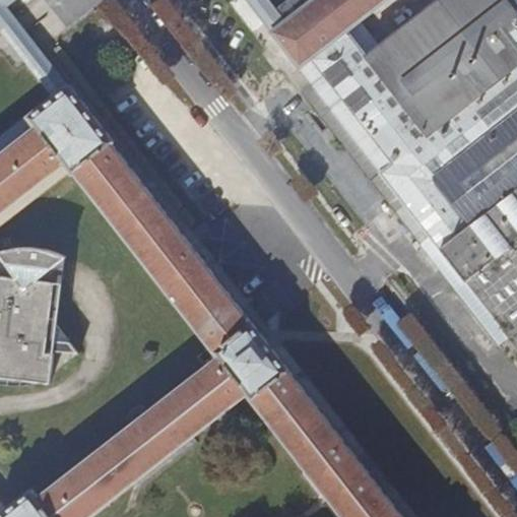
[(0,27),(13,17),(21,13),(17,6),(25,0),(0,0),(0,27)]
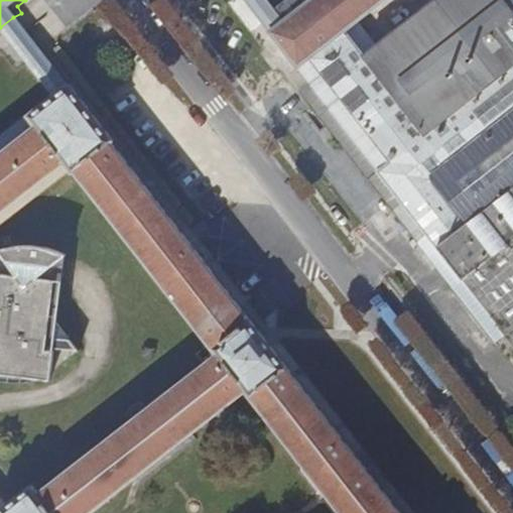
[(281,0),(272,8),(265,0),(245,0),(269,29),(267,30),(275,39),(286,55),(294,67),(296,65),(354,21),(380,0),(281,0)]
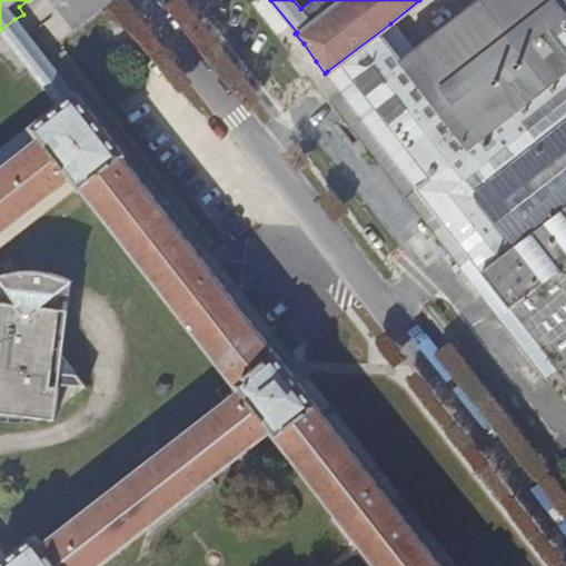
[(472,0),(411,48),(390,23),(327,71),(379,139),(508,306),(509,305),(550,359),(549,360),(565,380),(565,0),(472,0)]
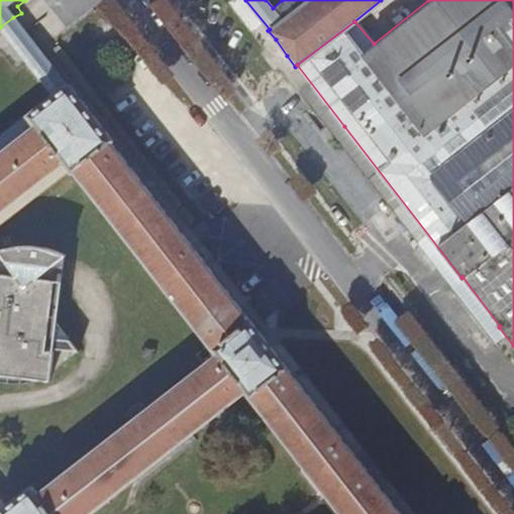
[(4,33),(50,94),(65,84),(13,17),(0,27),(4,33)]
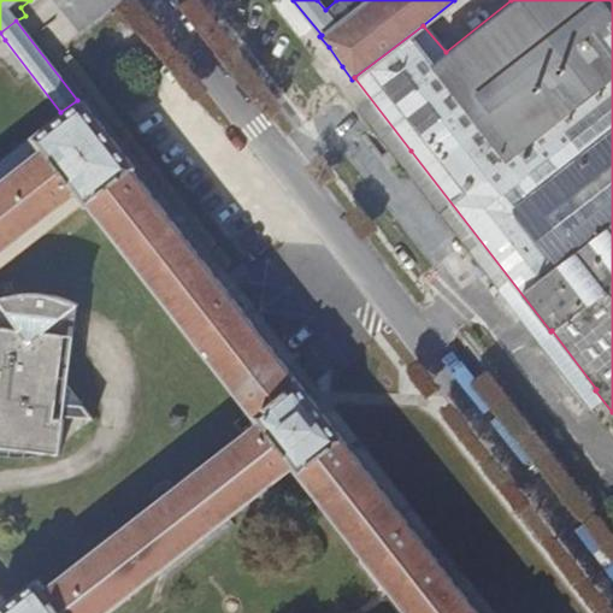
[(331,75),(342,66),(329,47),(318,56),(331,75)]
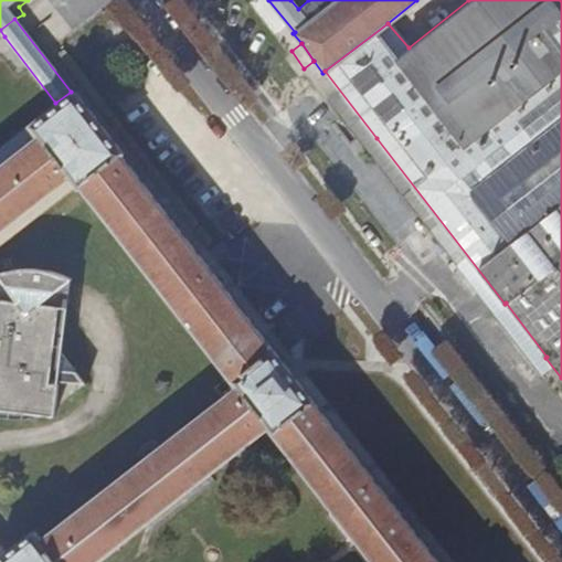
[(28,126),(35,136),(67,177),(76,188),(80,186),(234,386),(40,539),(33,531),(4,552),(0,555),(0,561),(93,561),(267,427),(372,561),(437,561),(309,399),(329,385),(293,337),(272,351),(119,154),(123,151),(73,91),(71,92),(55,103),(28,126)]
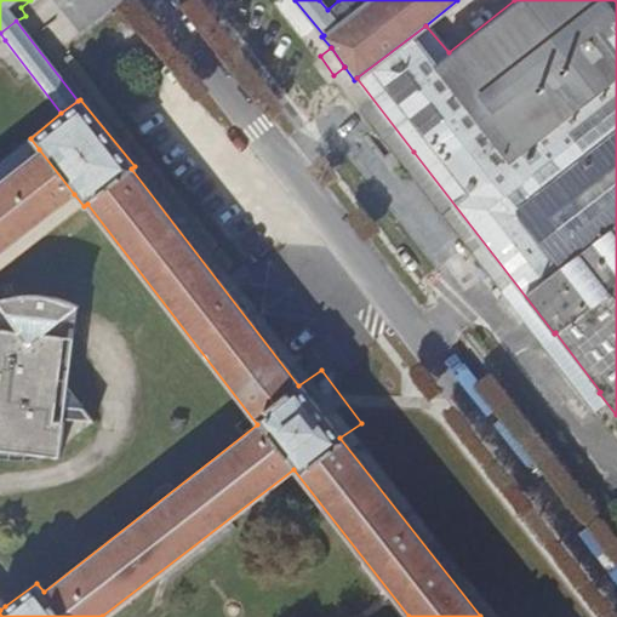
[(0,180),(39,149),(30,138),(0,161),(0,180)]
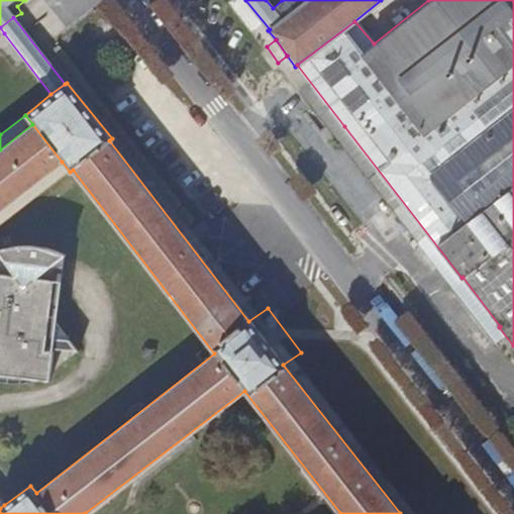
[(0,209),(62,162),(32,124),(0,149),(0,209)]
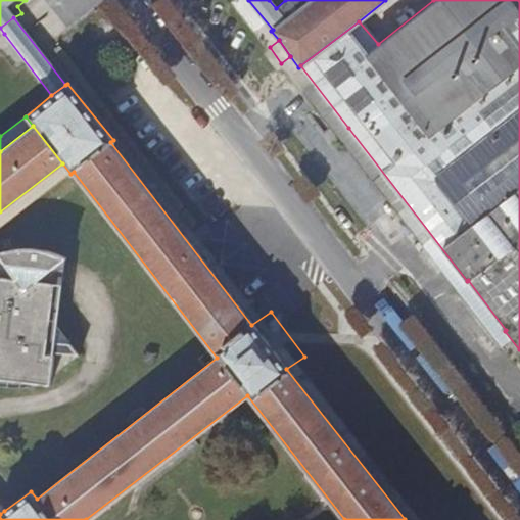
[(0,278),(0,378),(49,386),(51,356),(47,356),(47,350),(77,353),(49,322),(53,284),(35,282),(64,258),(33,250),(0,252),(0,256),(3,261),(0,278)]
